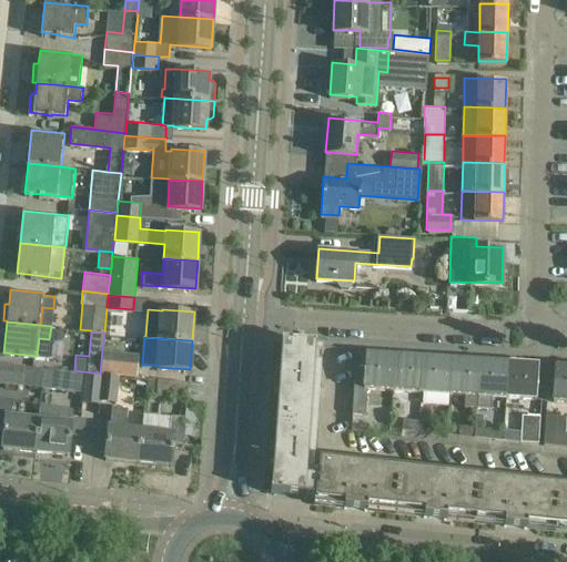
[(270,490),(315,493),(319,468),(313,467),(322,341),(281,338),(270,490)]
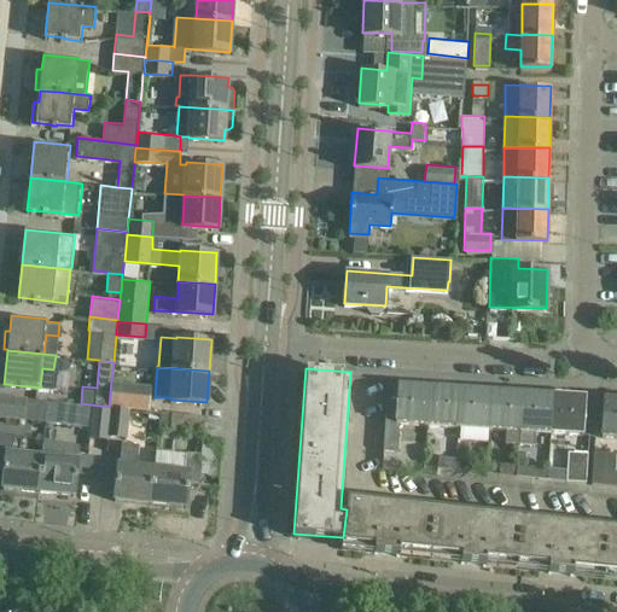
[(152,384),(111,380),(109,407),(111,407),(111,406),(131,407),(149,409),(152,384)]
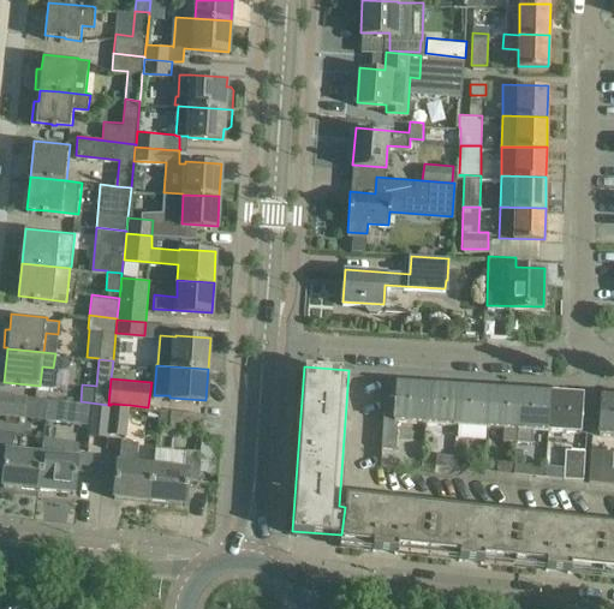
[(398,421),(423,422),(425,382),(397,381),(395,395),(386,395),(383,419),(382,446),(397,447),(398,421)]
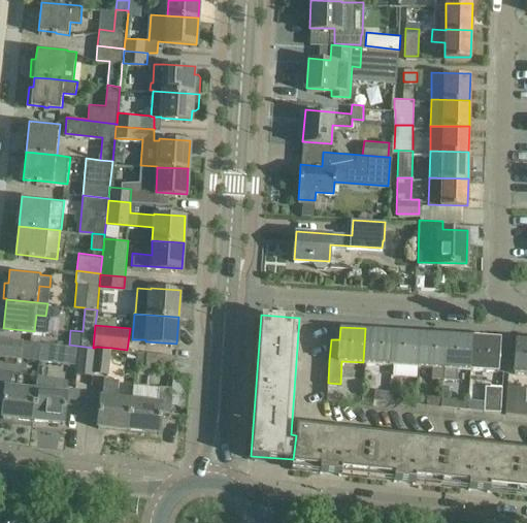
[(389,363),(391,330),(365,328),(363,362),(389,363)]
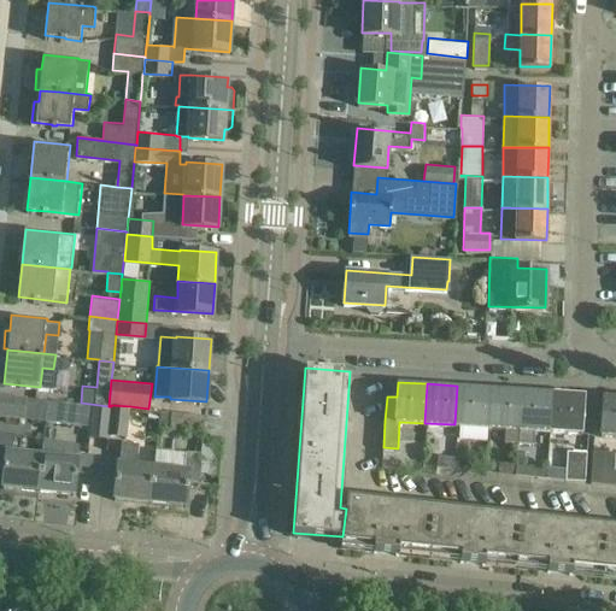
[(486,427),(490,387),(457,386),(455,424),(486,427)]
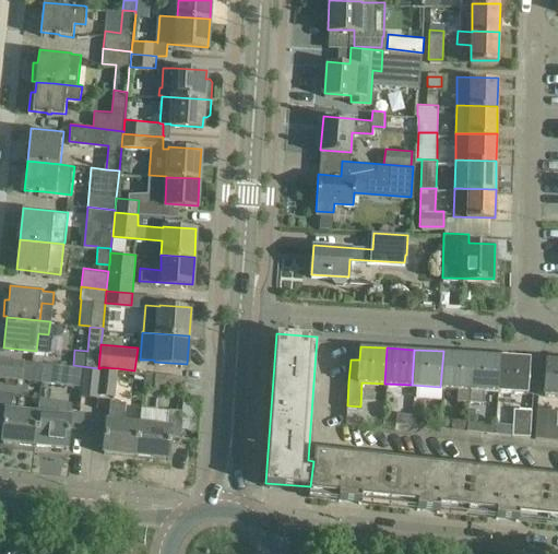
[(471,353),(443,351),(440,387),(456,387),(456,399),(467,399),(471,353)]
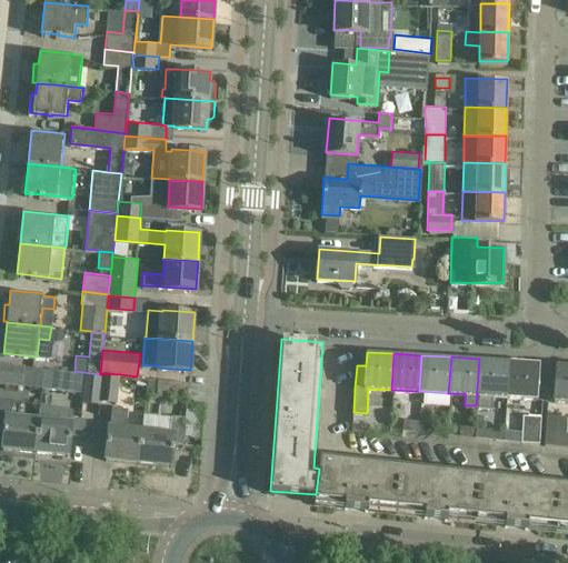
[(505,395),(507,360),(479,359),(476,405),(492,406),(494,395),(505,395)]
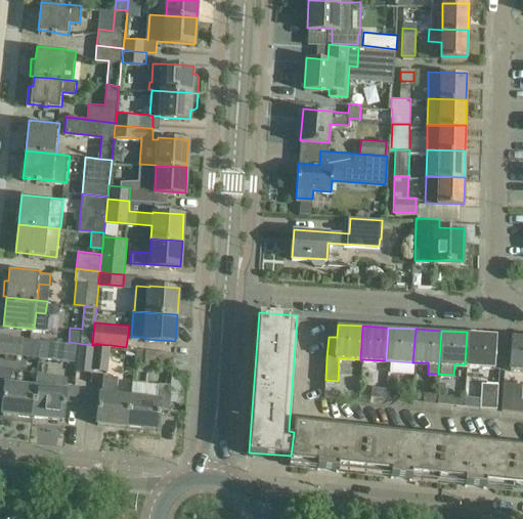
[(467,332),(465,364),(494,366),(496,334),(467,332)]
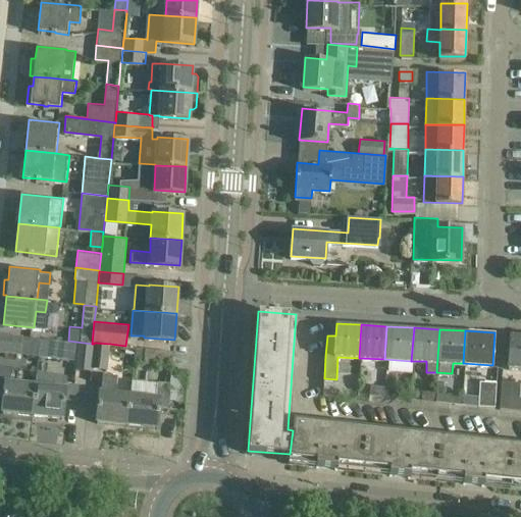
[(0,349),(20,352),(22,334),(0,331),(0,349)]
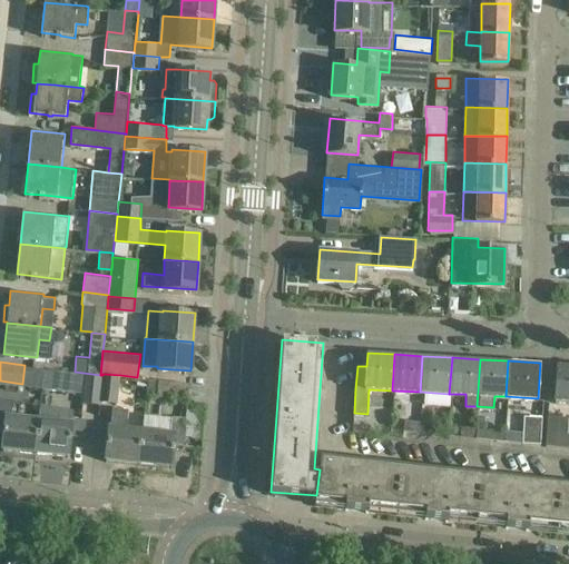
[(568,364),(558,364),(556,398),(568,398),(568,364)]
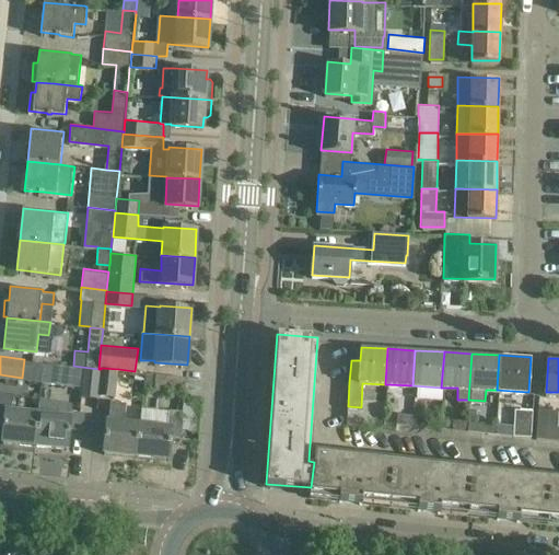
[(101,369),(99,369),(73,366),(45,362),(43,381),(81,384),(80,394),(99,396),(101,369)]
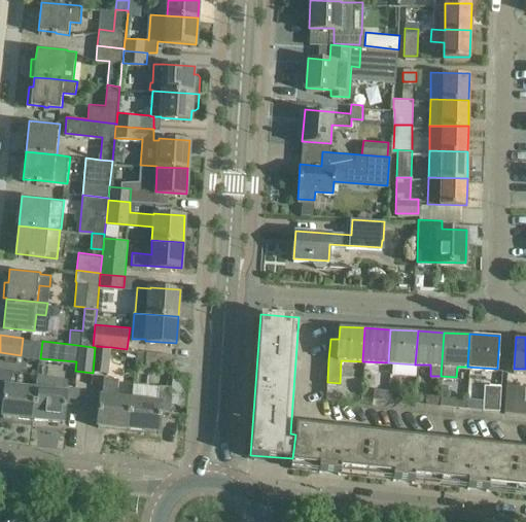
[(95,346),(95,347),(93,373),(94,373),(94,371),(108,372),(111,347),(95,346)]
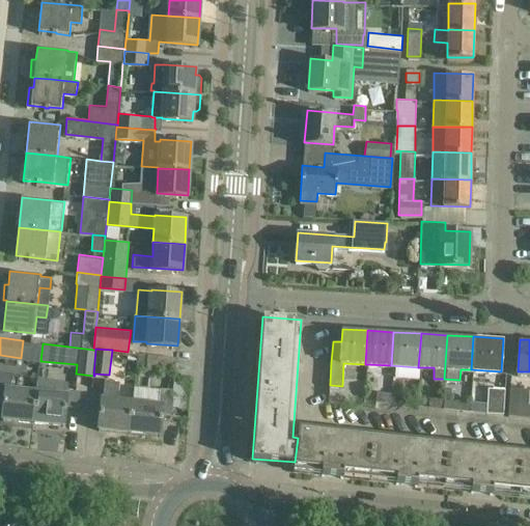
[(176,357),(138,353),(137,366),(175,369),(176,357)]
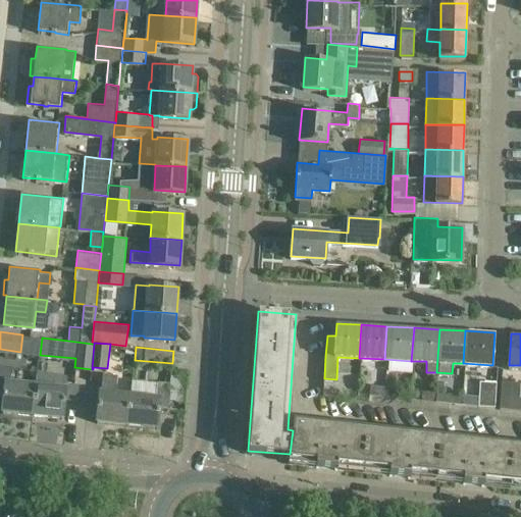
[(33,413),(37,384),(9,381),(11,365),(0,363),(0,390),(4,391),(2,410),(33,413)]
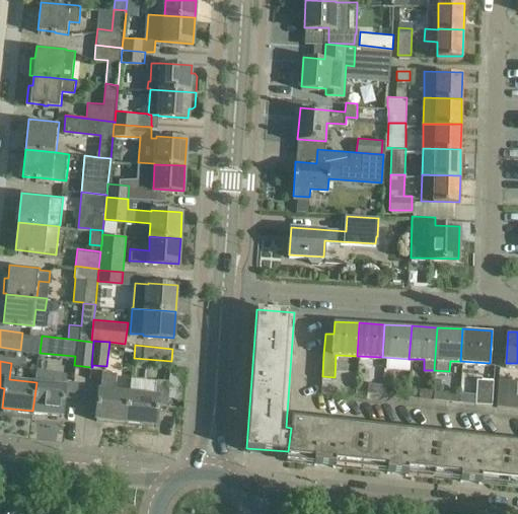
[(37,382),(32,411),(62,414),(64,394),(77,395),(79,380),(66,379),(67,371),(38,369),(37,382)]
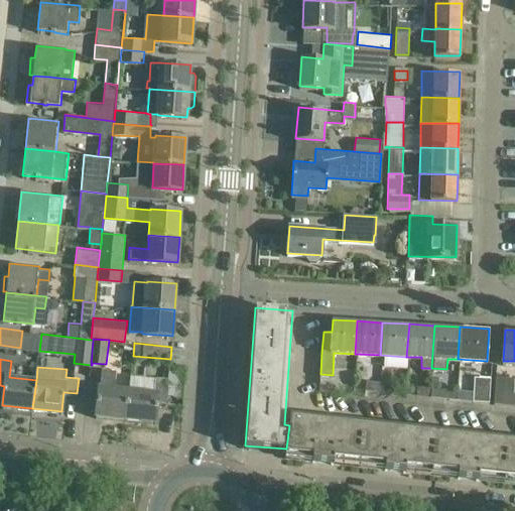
[(96,414),(126,417),(129,389),(113,388),(115,370),(100,368),(96,414)]
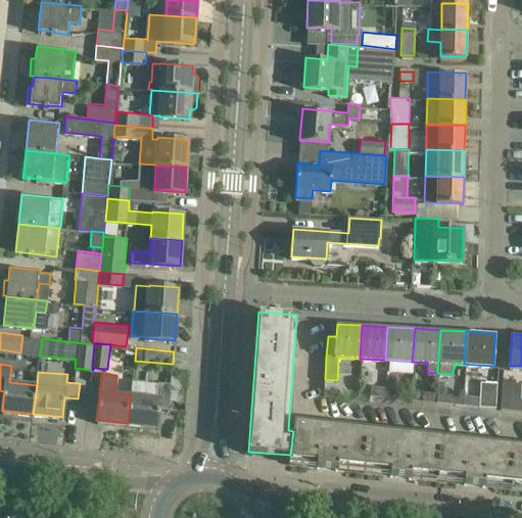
[(128,423),(157,426),(159,406),(169,407),(170,387),(156,386),(156,381),(133,379),(131,394),(128,423)]
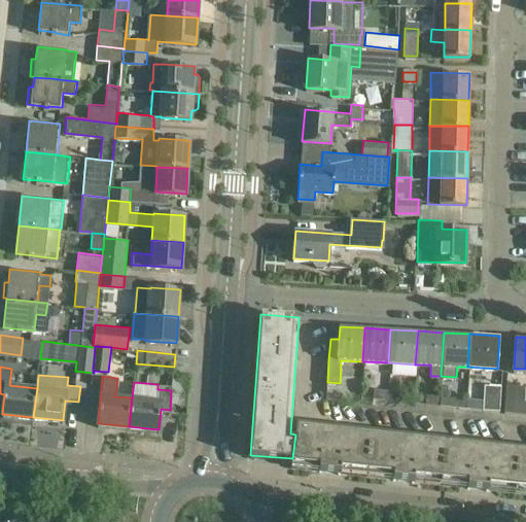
[(496,384),(485,383),(483,409),(500,410),(501,384),(496,384)]
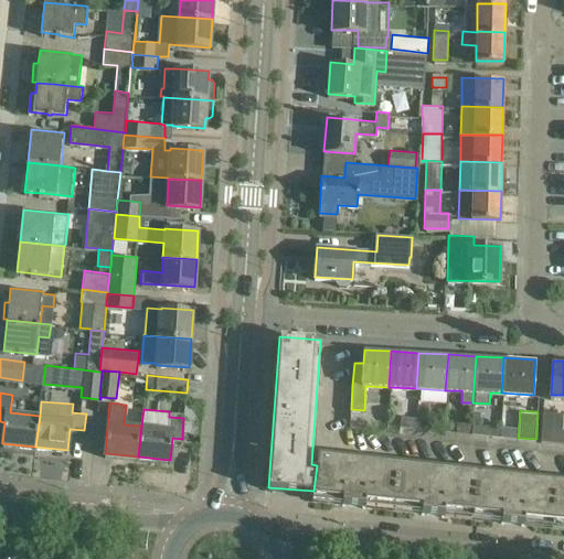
[(541,440),(563,441),(563,430),(555,430),(556,414),(543,412),(541,440)]
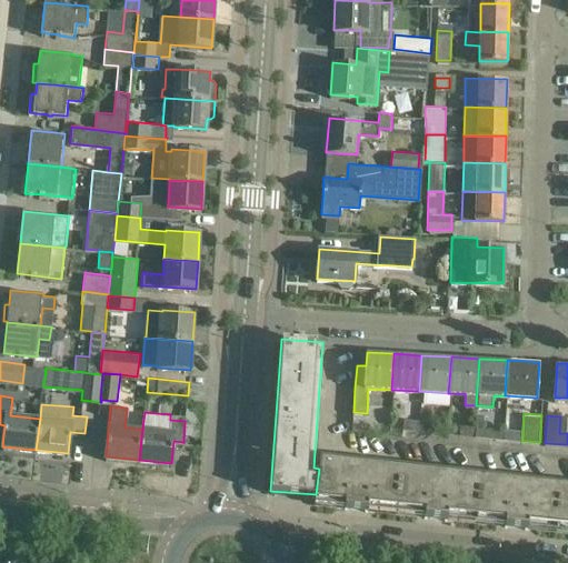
[(400,426),(416,429),(417,419),(401,418),(400,426)]
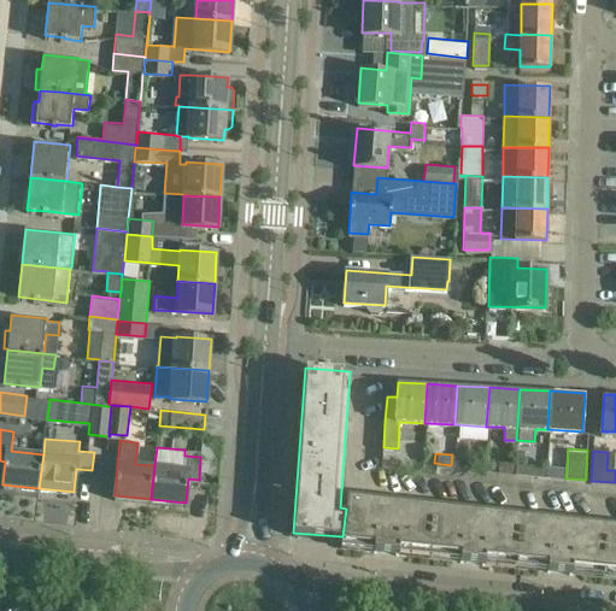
[(452,454),(451,465),(469,466),(470,457),(452,454)]
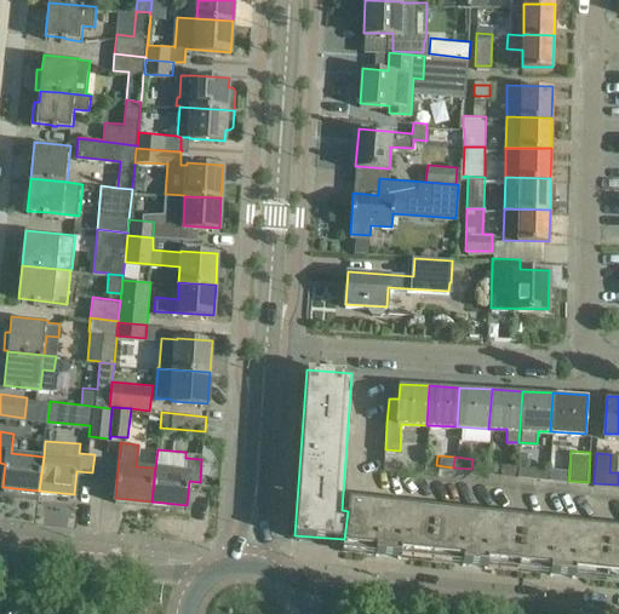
[(502,462),(500,472),(517,475),(519,463),(502,462)]
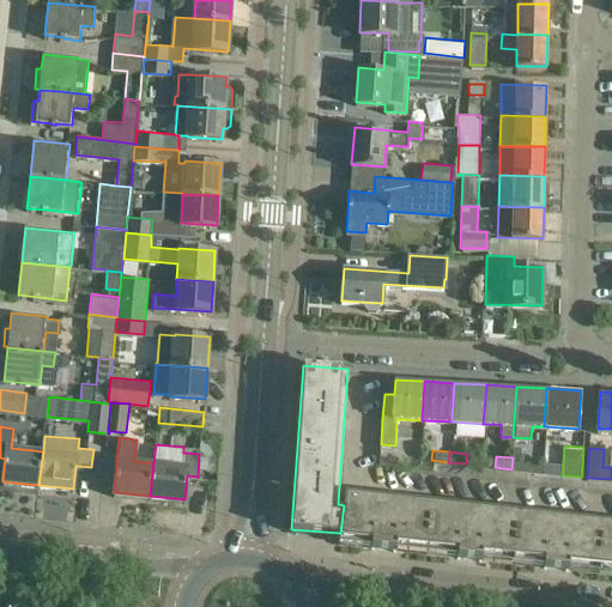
[(532,460),(513,457),(511,469),(541,473),(541,463),(532,462),(532,460)]
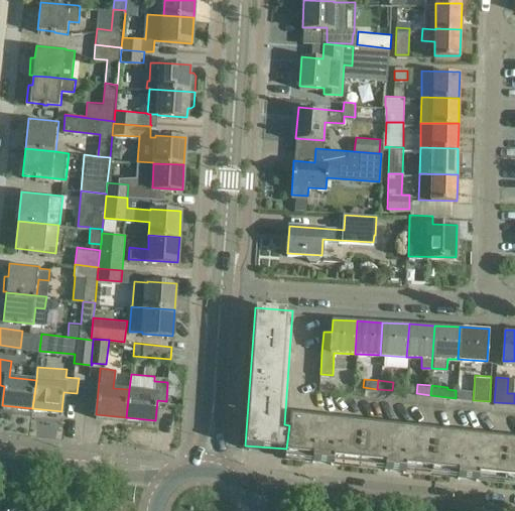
[(290,416),(289,425),(286,449),(285,456),(359,464),(363,424),(290,416)]
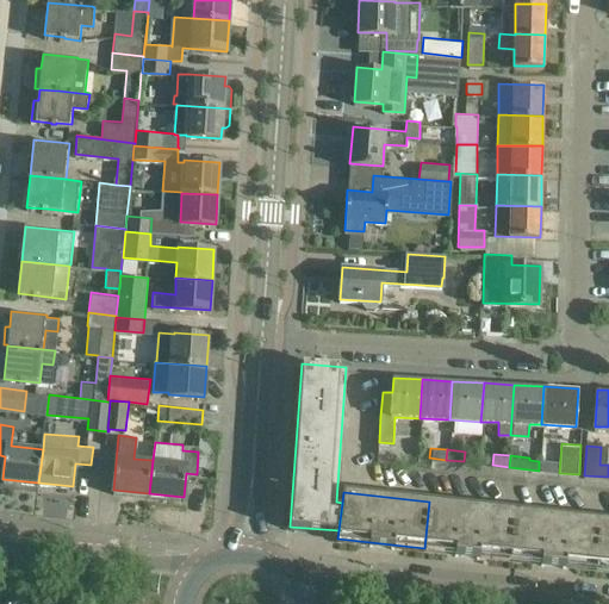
[(515,511),(429,502),(424,548),(510,558),(515,511)]
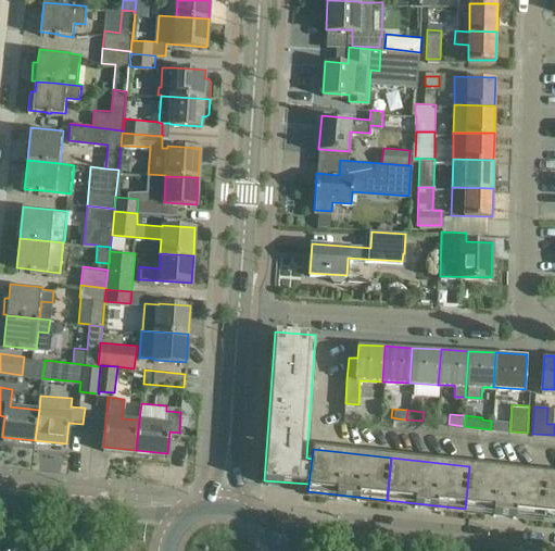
[(549,475),(469,466),(465,509),(543,517),(549,475)]
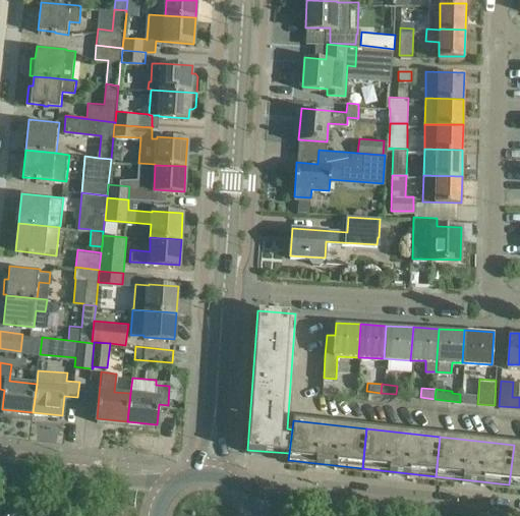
[(519,445),(514,445),(509,484),(519,485),(519,445)]
